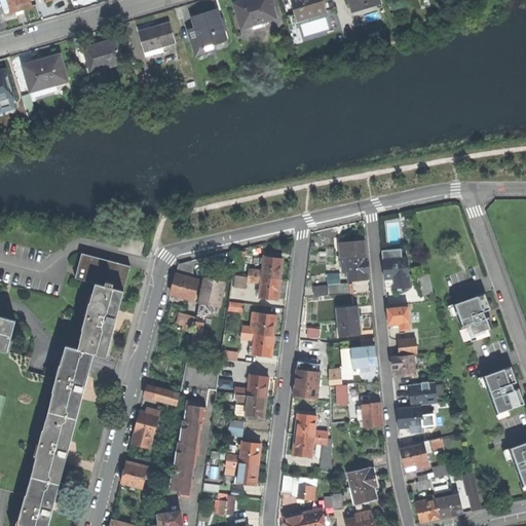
[(32,6),(29,0),(1,0),(6,14),(15,11),(23,9),(32,6)]
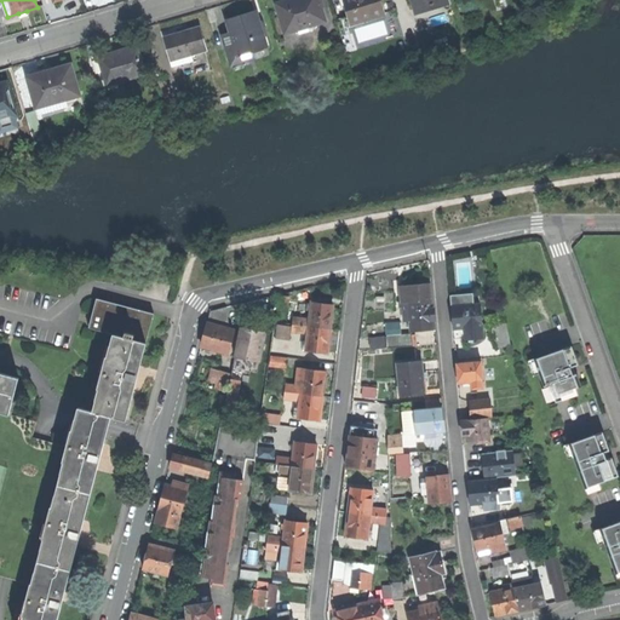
[(290,0),(276,4),(285,33),(325,21),(317,0),(290,0)]
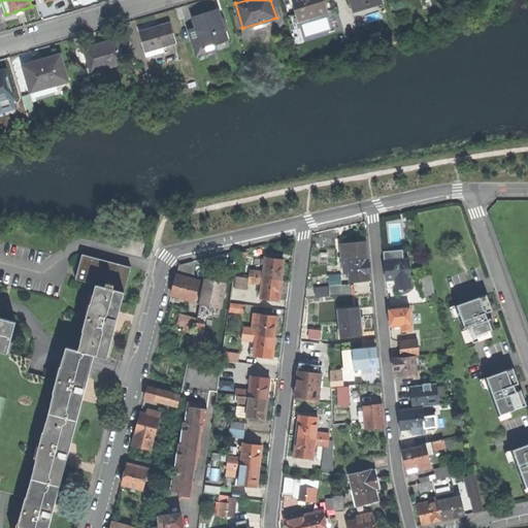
[(292,0),(299,21),(326,12),(322,0),(292,0)]
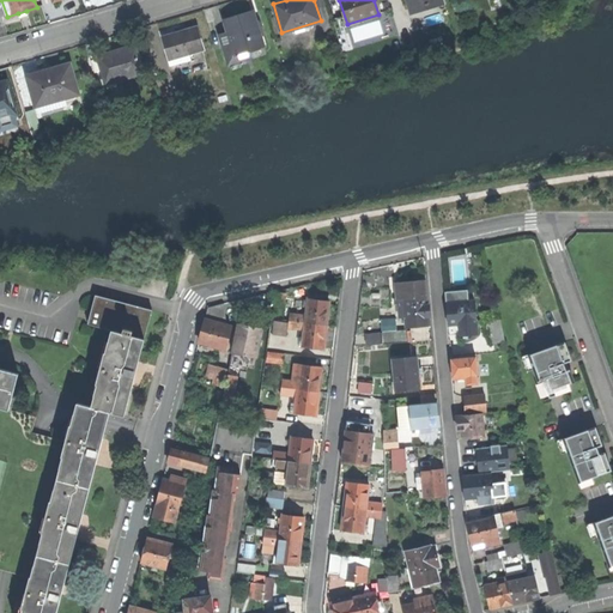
[(235,55),(249,50),(263,46),(253,12),(236,17),(225,20),(229,32),(235,55)]
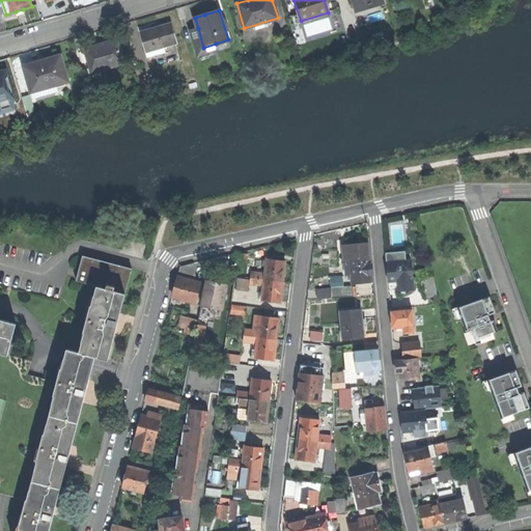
[(141,32),(146,52),(164,47),(176,43),(171,23),(156,28),(141,32)]
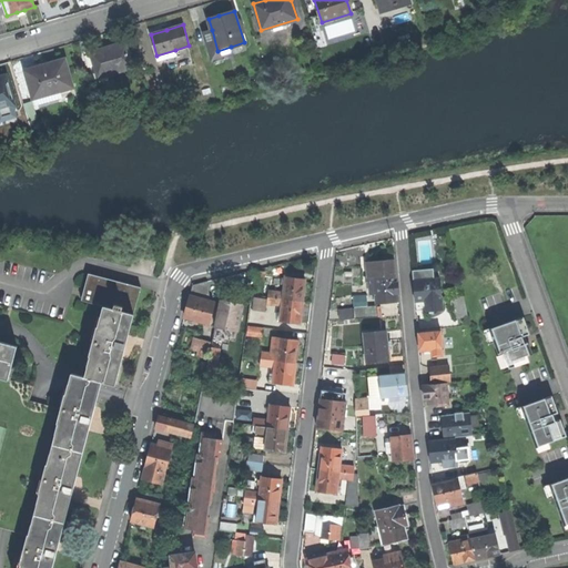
[(233,53),(231,47),(217,51),(212,30),(204,33),(212,59),(233,53)]
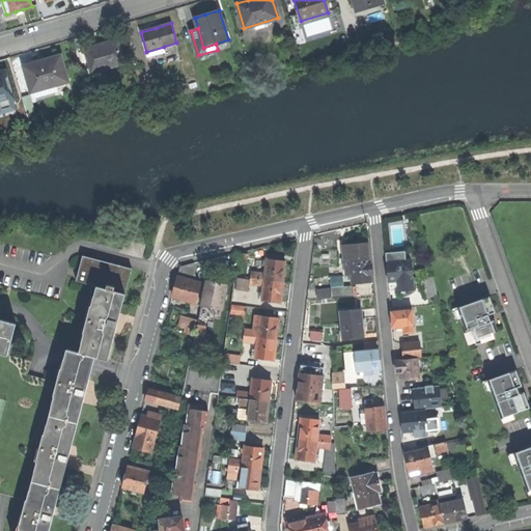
[(85,49),(92,73),(124,63),(117,39),(101,45),(85,49)]
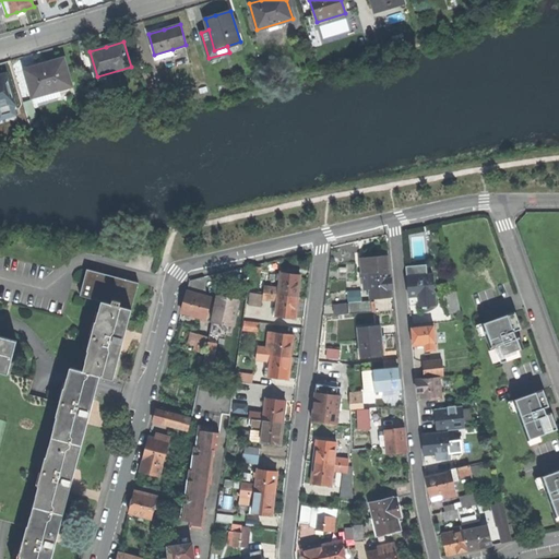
[(174,55),(173,49),(154,55),(156,60),(174,55)]
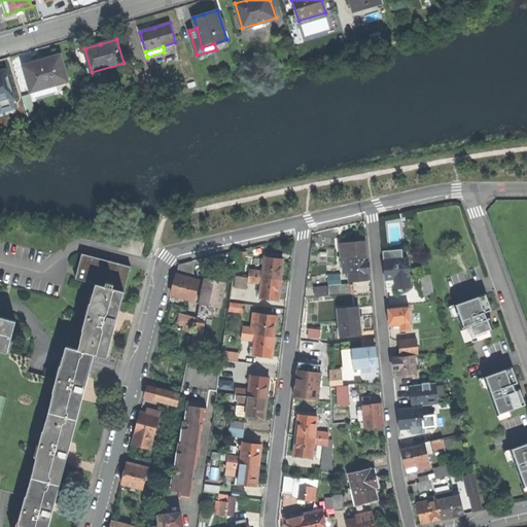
[(24,66),(31,91),(33,91),(55,84),(67,80),(60,56),(44,60),(24,66)]
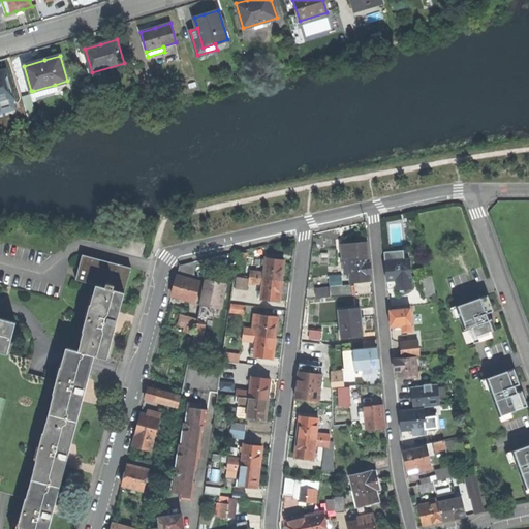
[(0,112),(14,109),(3,67),(0,68),(0,112)]
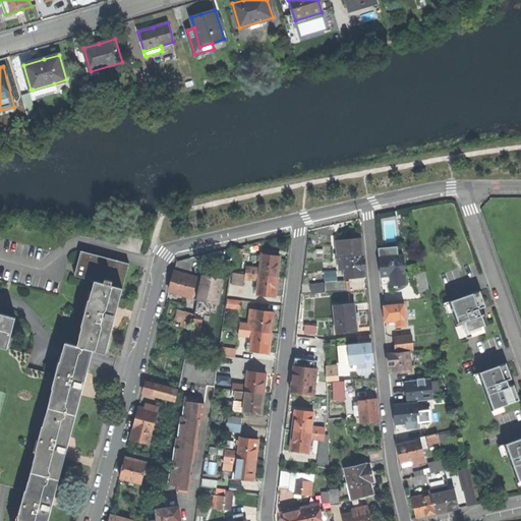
[(55,90),(54,83),(33,90),(35,96),(55,90)]
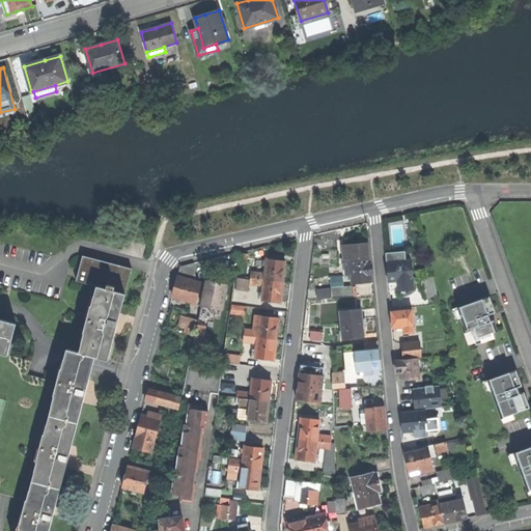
[(351,277),(352,284),(372,282),(371,270),(368,243),(342,246),(343,259),(350,259),(351,277)]
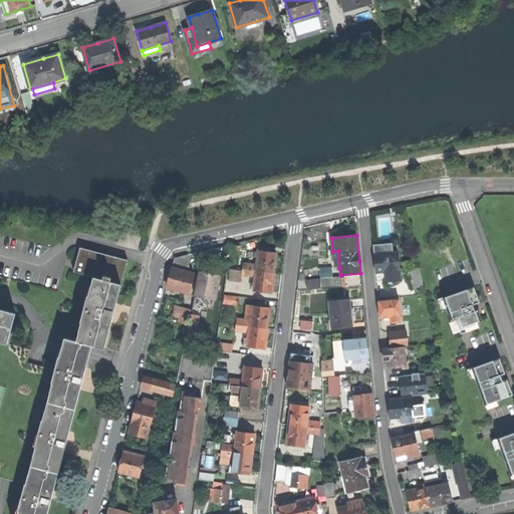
[(373,245),(374,254),(393,252),(392,243),(375,245),(373,245)]
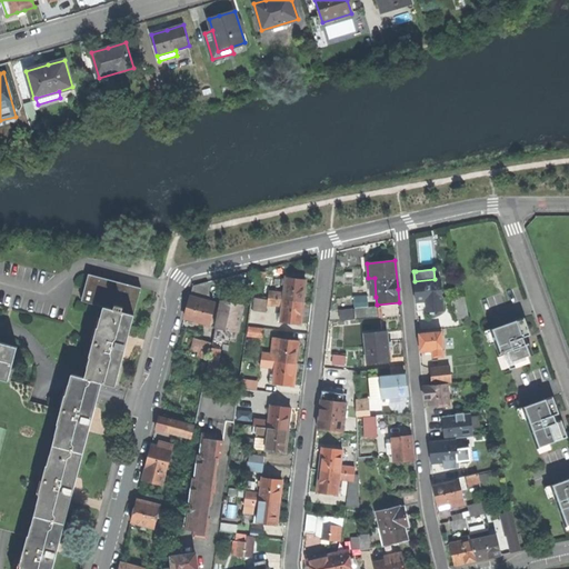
[(261,299),(268,299),(302,303),(303,288),(305,281),(285,278),(282,295),(268,293),(269,283),(262,282),(263,273),(256,272),(253,292),(261,293),(261,299)]
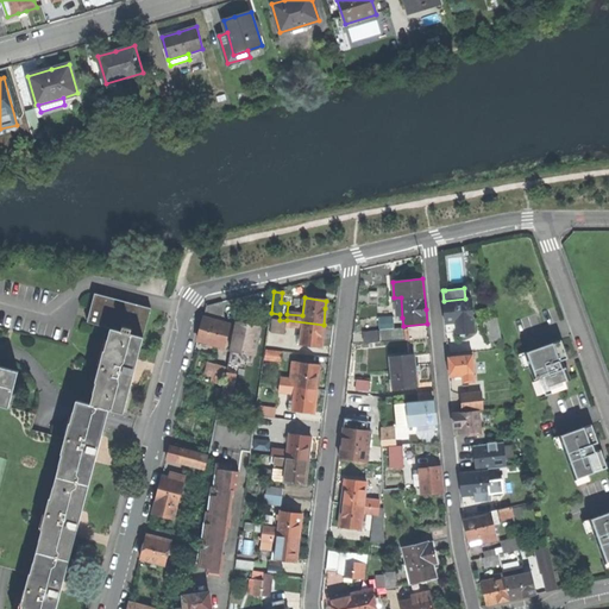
[(98,382),(92,405),(110,410),(124,414),(136,370),(152,311),(95,295),(88,324),(112,330),(106,351),(105,351),(96,381),(98,382)]
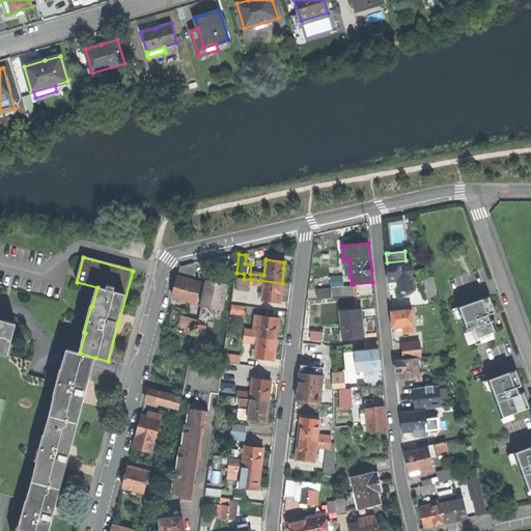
[(348,277),(351,277),(350,259),(343,259),(342,259),(343,262),(346,262),(348,277)]
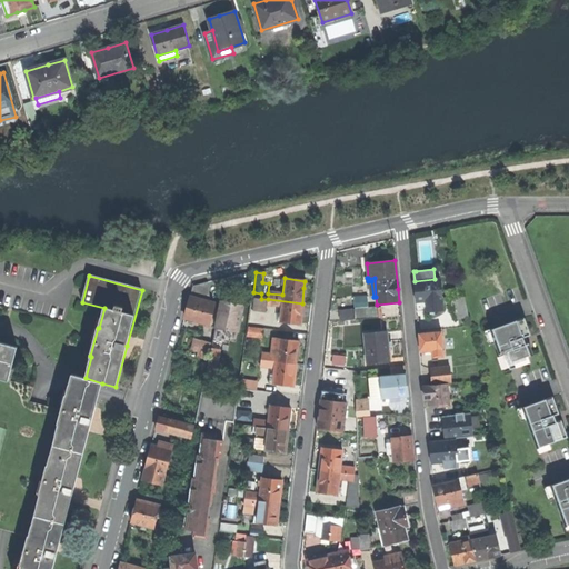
[(427,311),(443,310),(440,279),(435,279),(415,281),(416,293),(416,302),(426,301),(427,311)]
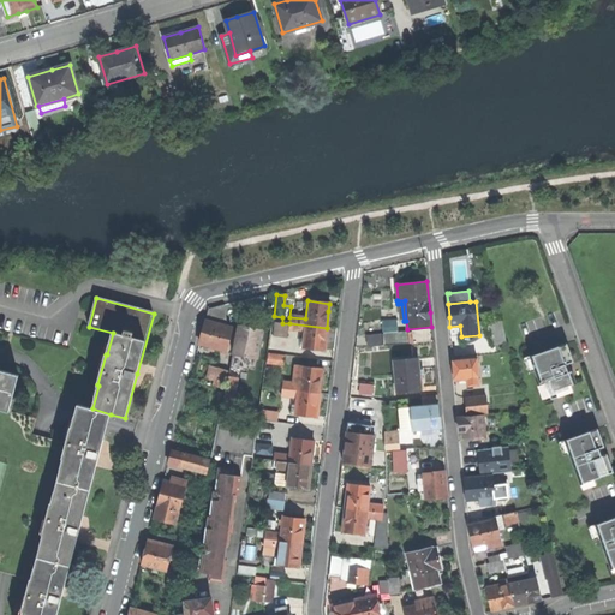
[(206,321),(228,327),(224,305),(208,310),(206,321)]
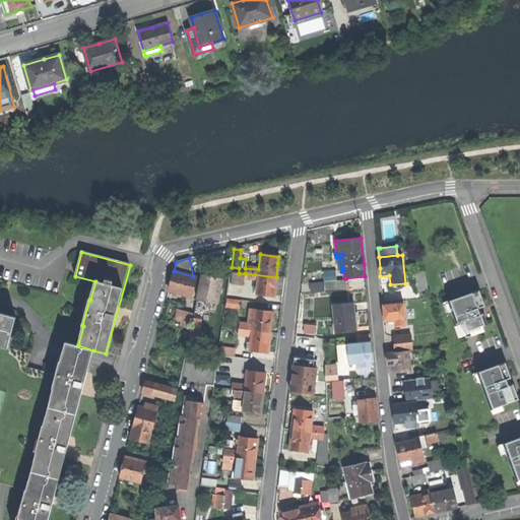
[(324,280),(336,279),(335,270),(323,271),(324,280)]
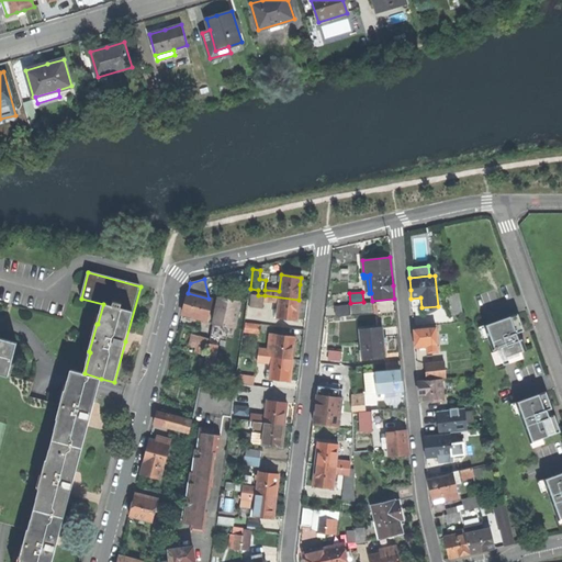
[(450,316),(463,313),(458,292),(445,294),(450,316)]
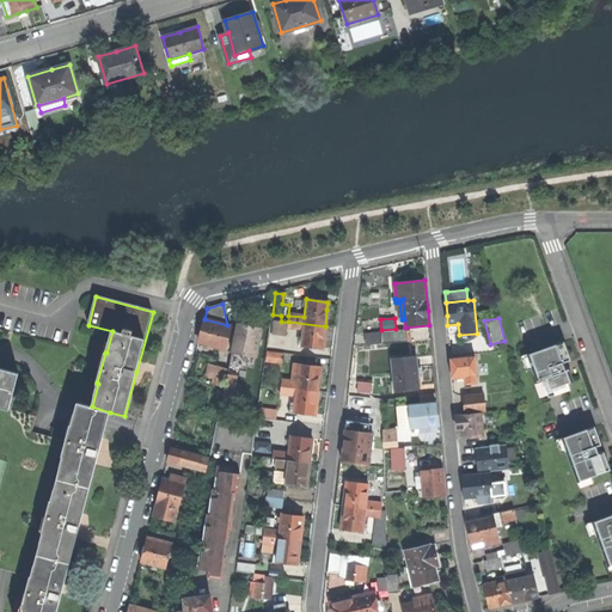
[(231,326),(227,325),(204,319),(200,342),(209,344),(225,349),(231,326)]
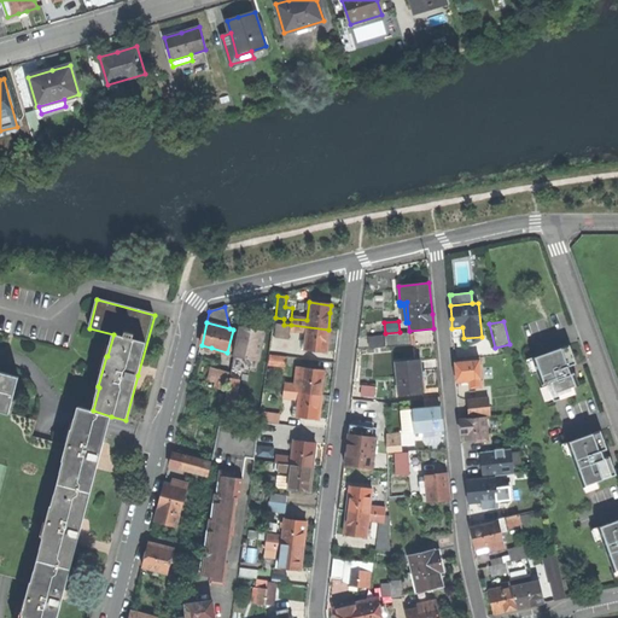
[(303,351),(326,354),(326,347),(328,330),(291,325),(290,332),(305,334),(303,351)]
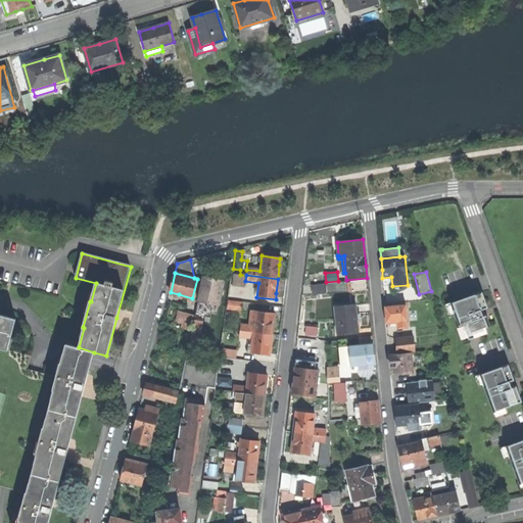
[(204,277),(198,301),(220,305),(225,281),(208,278),(204,277)]
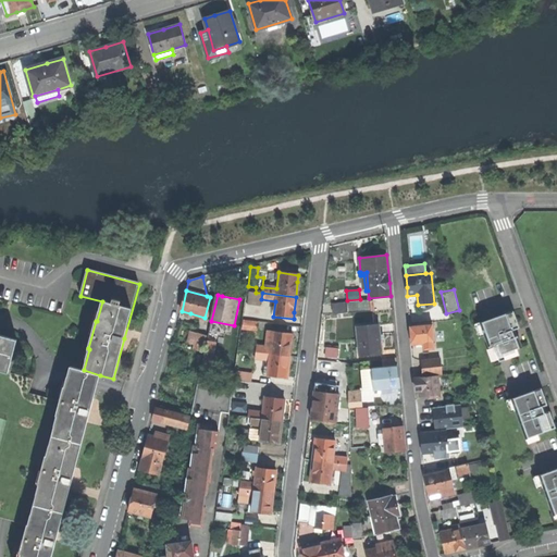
[(347,302),(348,312),(371,311),(370,301),(347,302)]
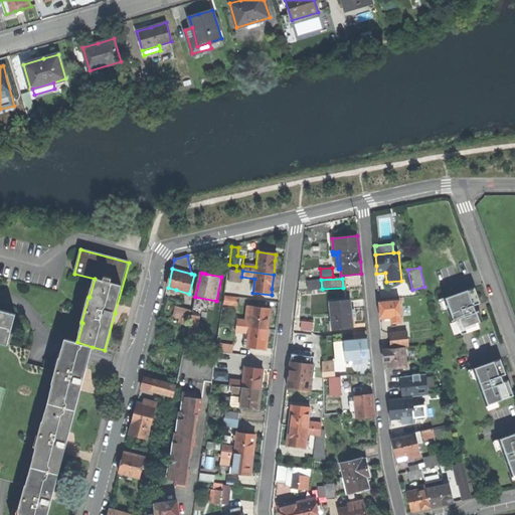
[(308,290),(322,289),(321,280),(307,281),(308,290)]
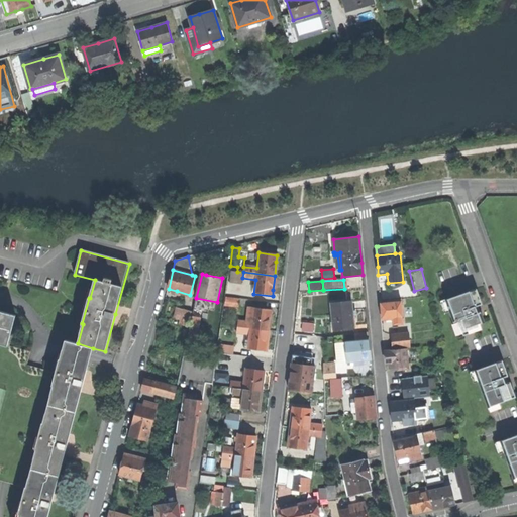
[(452,323),(456,321),(461,337),(480,330),(477,325),(483,323),(476,307),(481,305),(477,296),(475,290),(444,301),(452,323)]
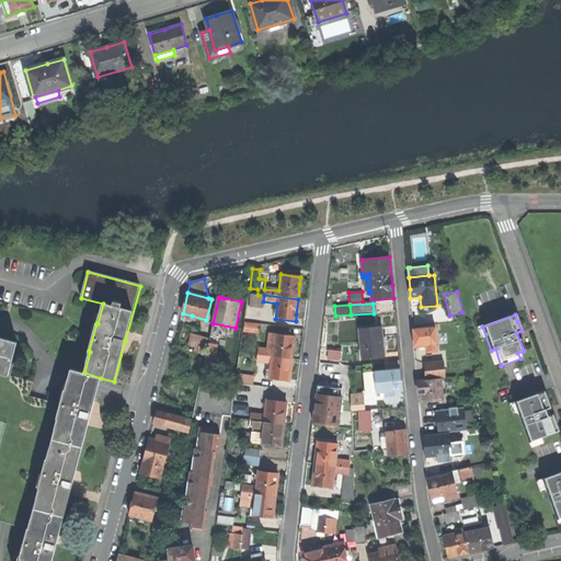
[(244,331),(258,333),(259,324),(245,322),(244,331)]
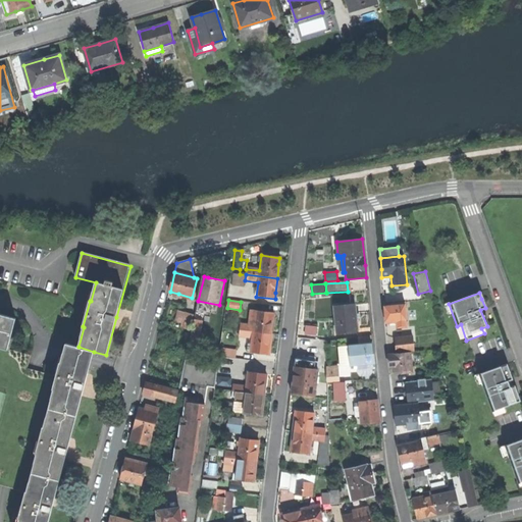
[(397,322),(406,321),(407,321),(405,302),(384,304),(385,316),(386,323),(397,322)]
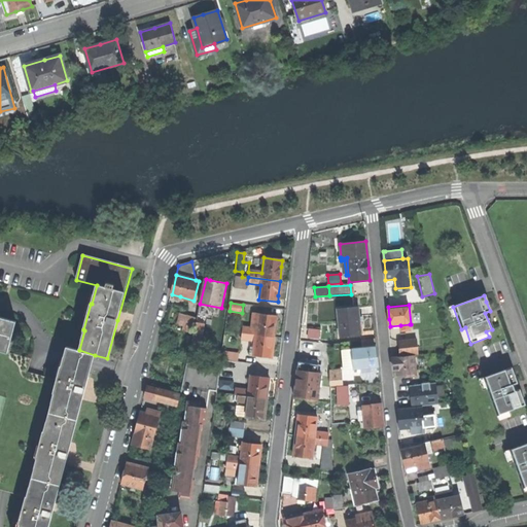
[(360,319),(359,307),(338,309),(340,336),(361,334),(360,319)]
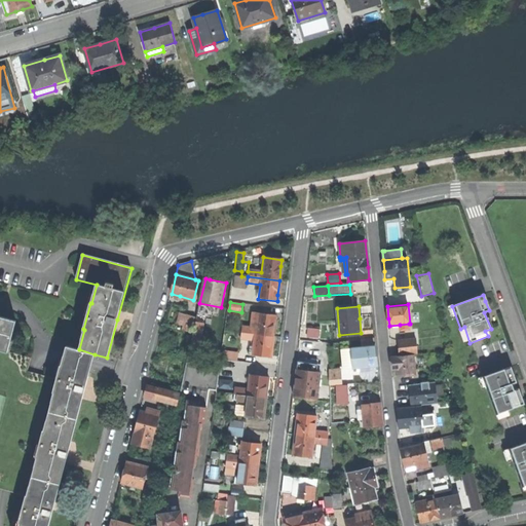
[(275,316),(257,314),(256,322),(255,330),(241,328),(240,334),(272,337),(274,323),(275,316)]
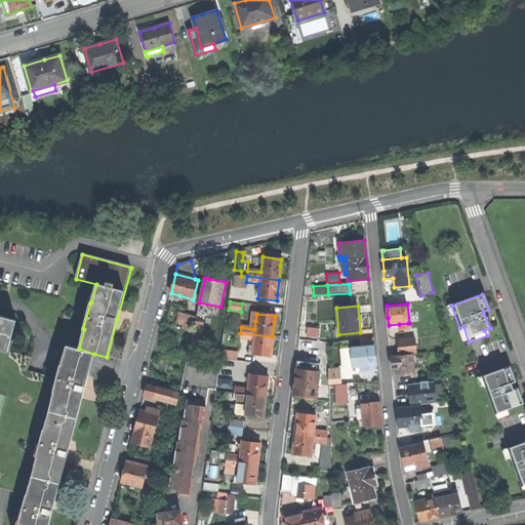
[(0,317),(0,350),(8,353),(15,321),(0,317)]
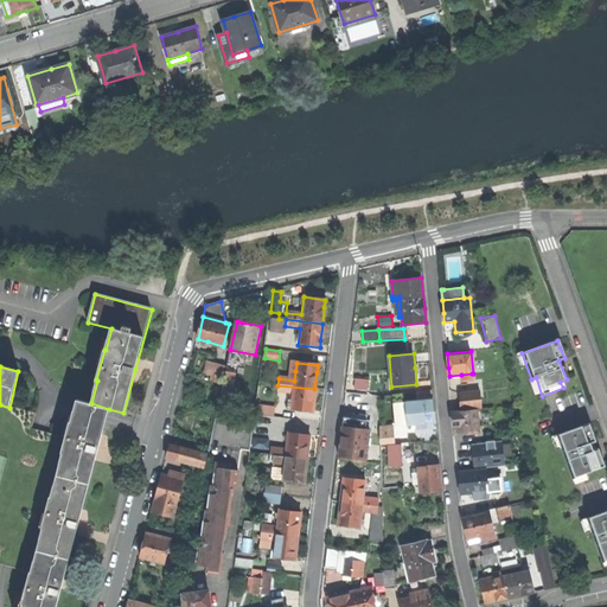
[(211,381),(222,383),(225,369),(215,366),(211,381)]
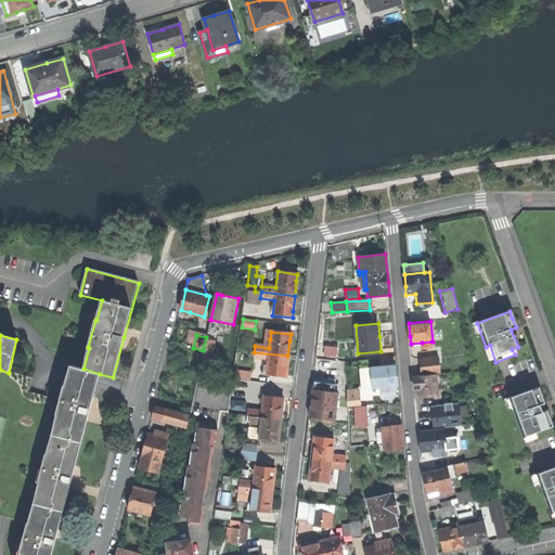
[(207,340),(199,372),(208,374),(214,343),(207,340)]
